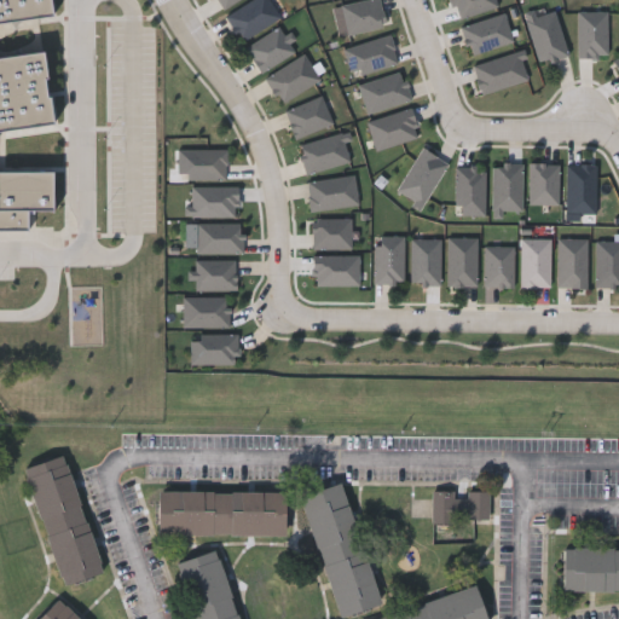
[(59,583),(25,464),(67,452),(99,572),(59,583)]
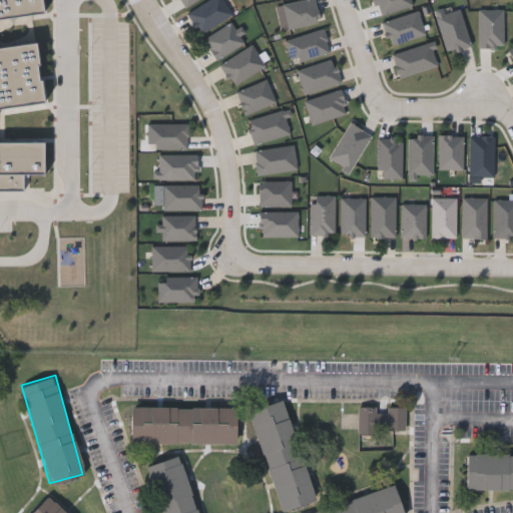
[(286,399),(314,500),(280,510),(250,409),(286,399)]
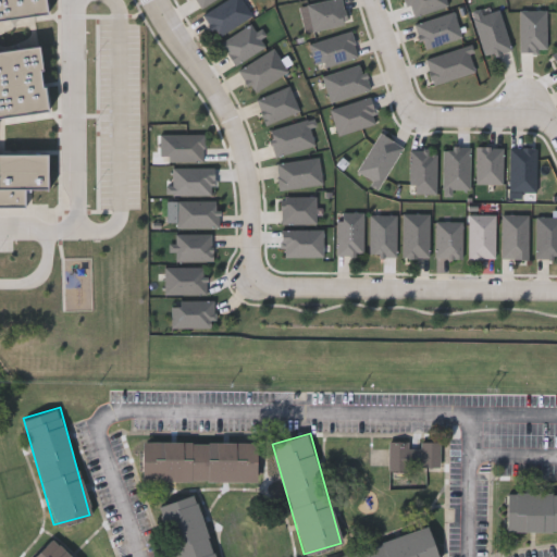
[(143,441),(257,442),(257,481),(143,479),(143,441)]
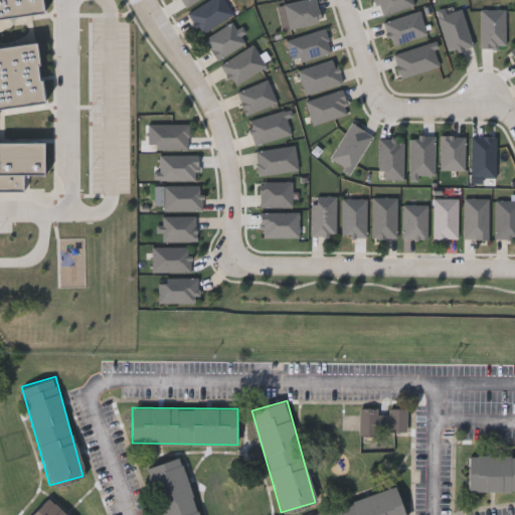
[(359,407),(378,407),(378,412),(389,412),(389,407),(407,407),(407,432),(359,432),(359,407)]
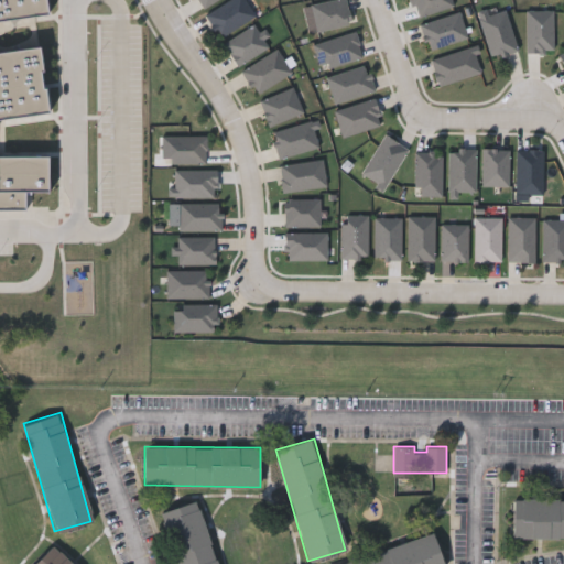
[(563,535),(513,535),(513,498),(563,498),(563,535)]
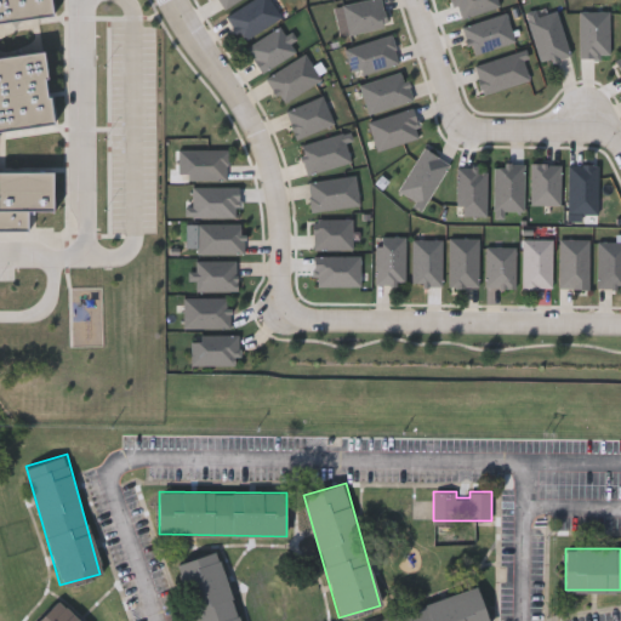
[(195,620),(178,562),(218,550),(239,620),(195,620)]
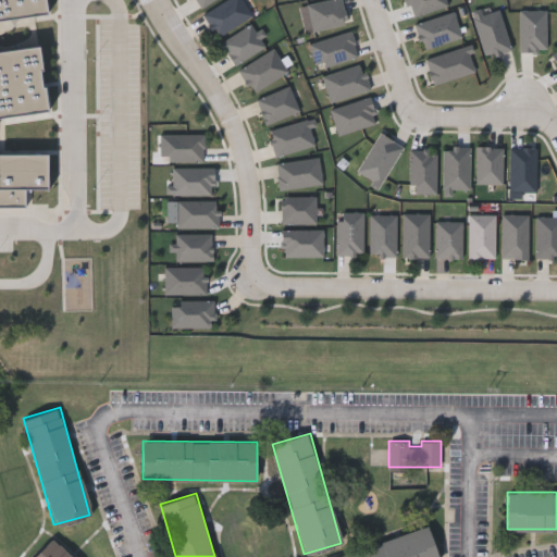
[(331,556),(429,527),(438,556),(331,556)]
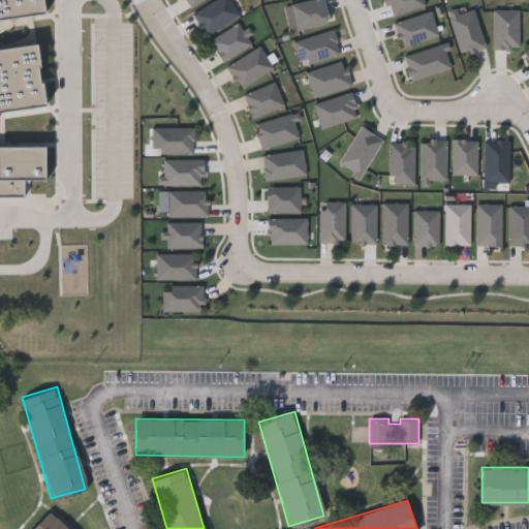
[(29,528),(50,509),(68,528),(29,528)]
